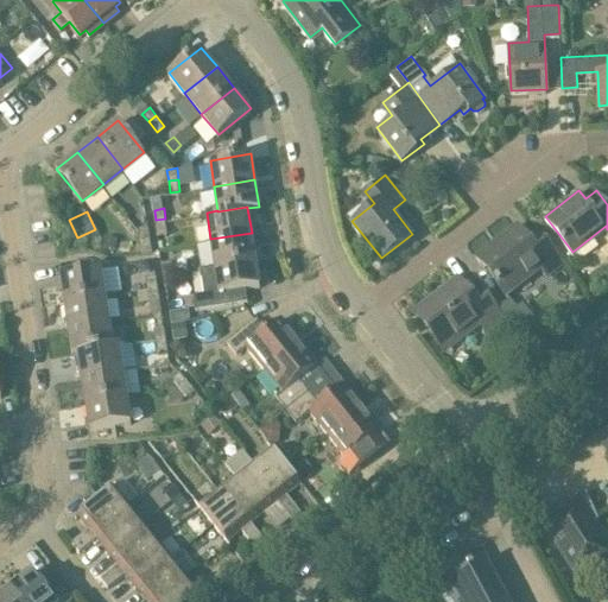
[(165,219),(156,220),(157,225),(158,233),(168,230),(165,219)]
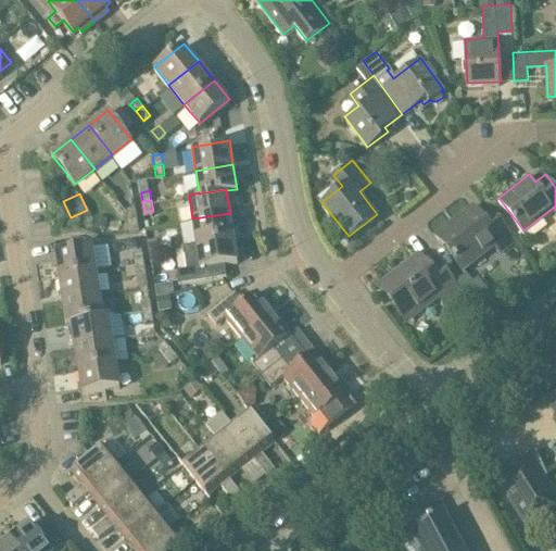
[(474,204),(436,234),(462,266),(493,241),(500,249),(515,237),(492,208),(481,215),(474,204)]
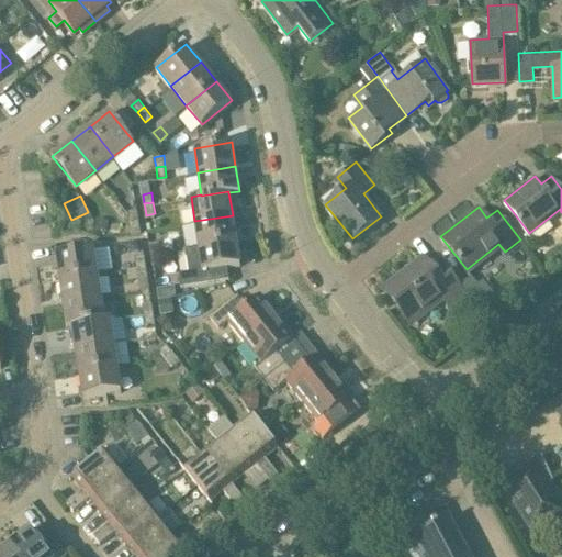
[(130,220),(139,219),(137,208),(128,209),(130,220)]
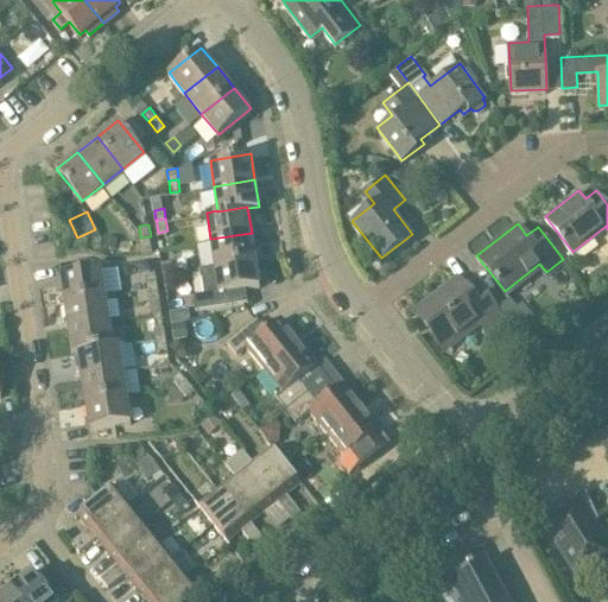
[(252,233),(210,239),(215,264),(255,258),(252,233)]
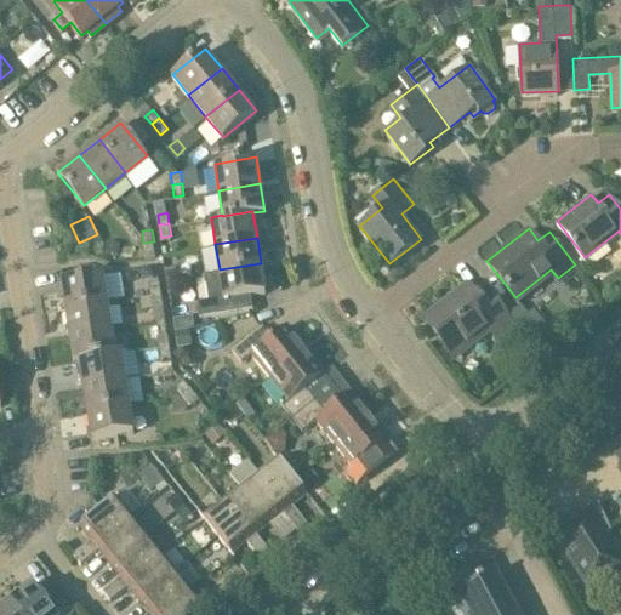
[(143,243),(146,255),(155,252),(154,241),(143,243)]
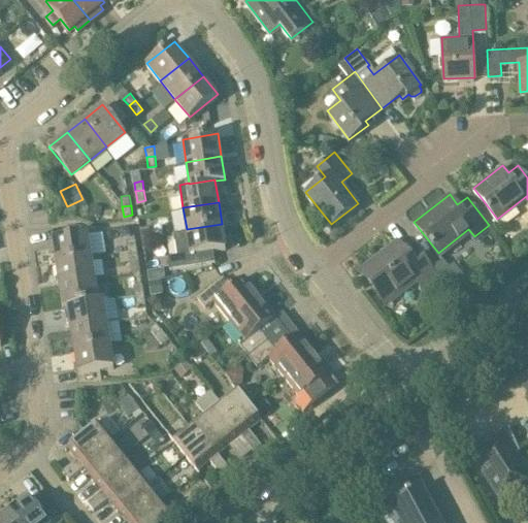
[(226,247),(222,224),(187,229),(174,231),(177,253),(167,255),(169,267),(215,260),(213,249),(226,247)]
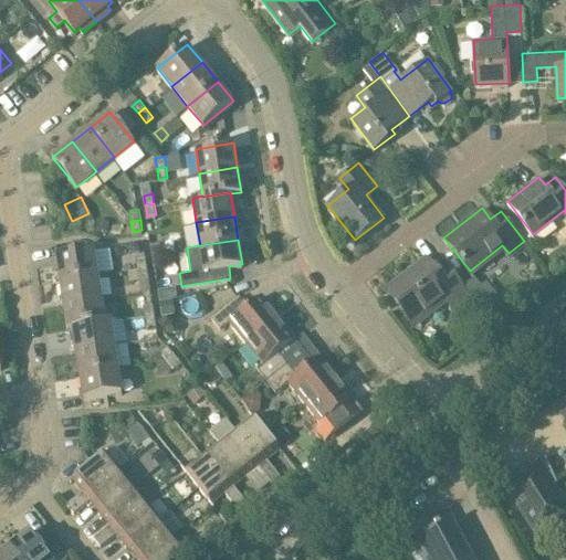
[(153,253),(161,252),(160,241),(152,242),(153,253)]
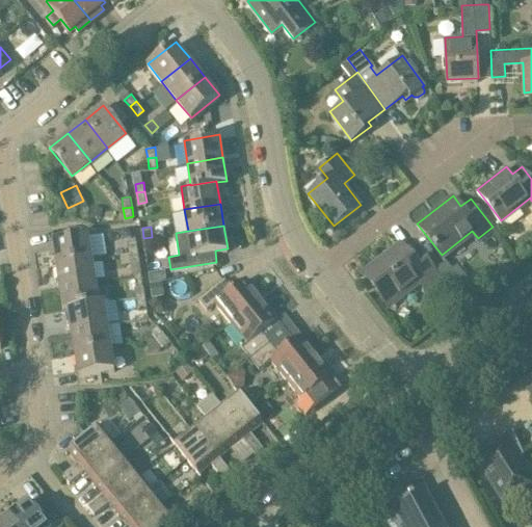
[(52,239),(56,262),(91,257),(88,234),(52,239)]
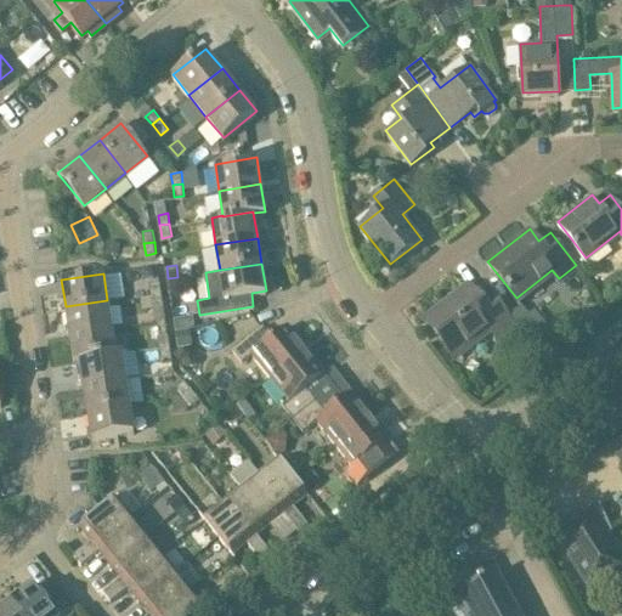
[(168,278),(169,289),(179,288),(177,277),(168,278)]
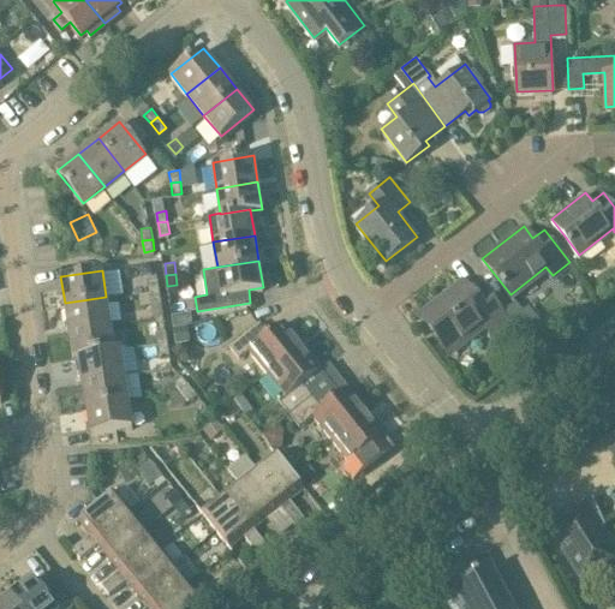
[(150,290),(160,288),(157,276),(148,278),(150,290)]
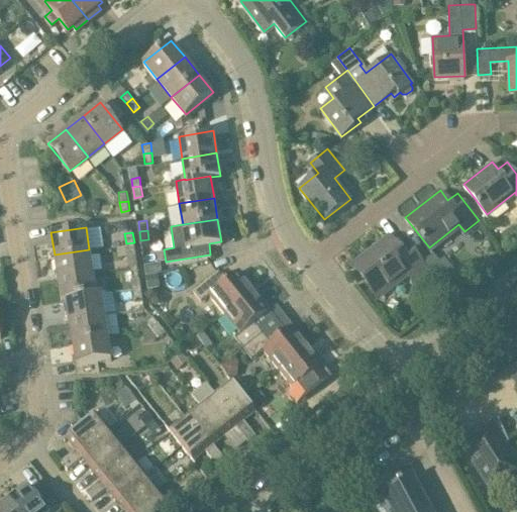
[(388,235),(353,263),(379,295),(407,272),(412,278),(428,266),(409,240),(398,249),(388,235)]
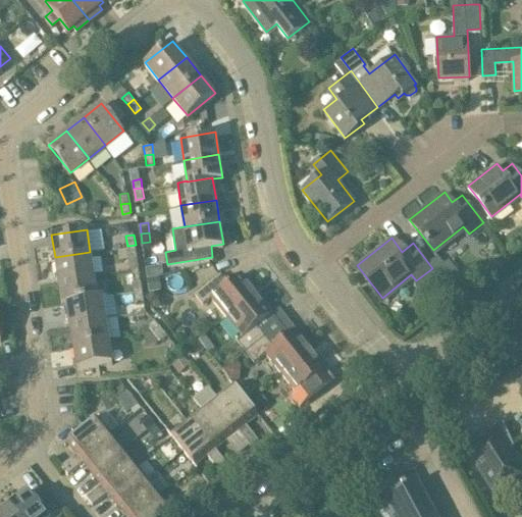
[(127,246),(128,255),(137,254),(136,245),(127,246)]
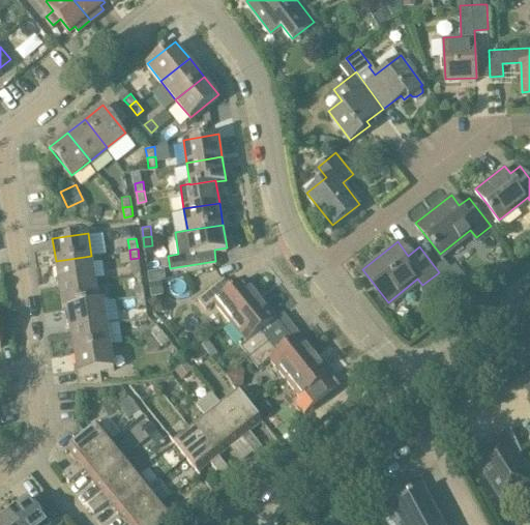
[(91,256),(56,261),(59,284),(95,278),(91,256)]
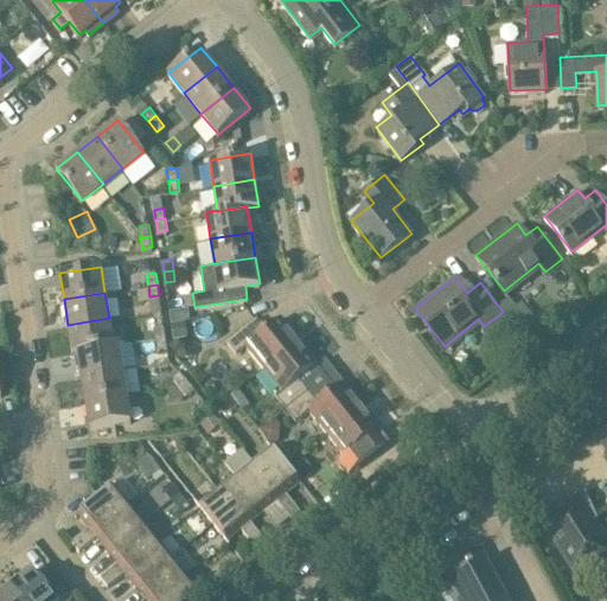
[(516,304),(509,294),(497,304),(526,343),(544,328),(521,299),(516,304)]
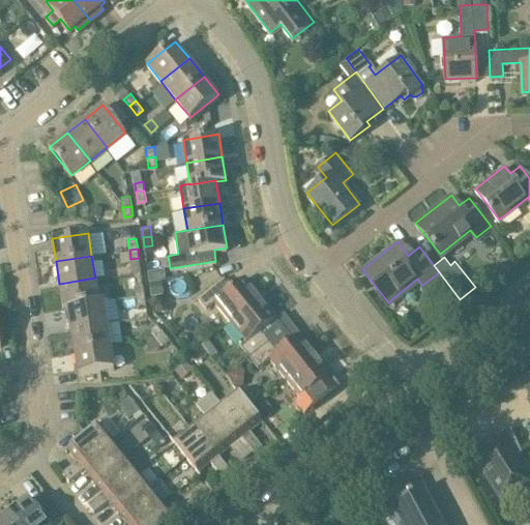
[(148,269),(149,280),(166,275),(164,267),(148,269)]
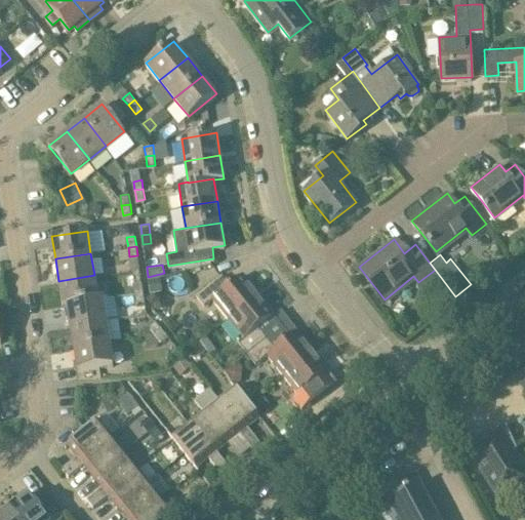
[(229,316),(258,292),(243,272),(230,282),(221,272),(196,292),(204,304),(212,296),(229,316)]
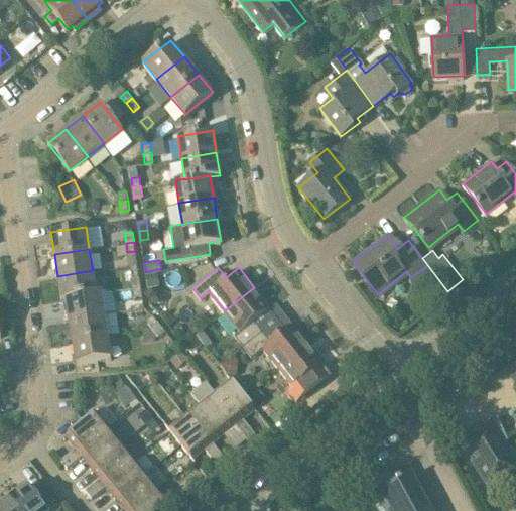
[(93,270),(57,276),(61,298),(67,297),(67,296),(96,292),(96,291),(93,270)]
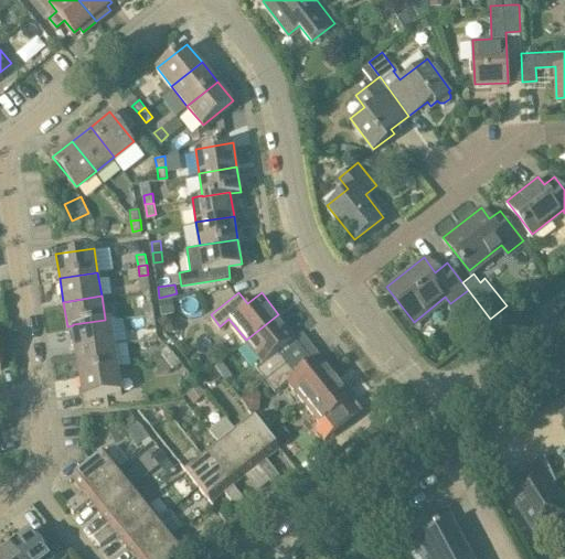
[(153,311),(152,301),(144,302),(145,312),(153,311)]
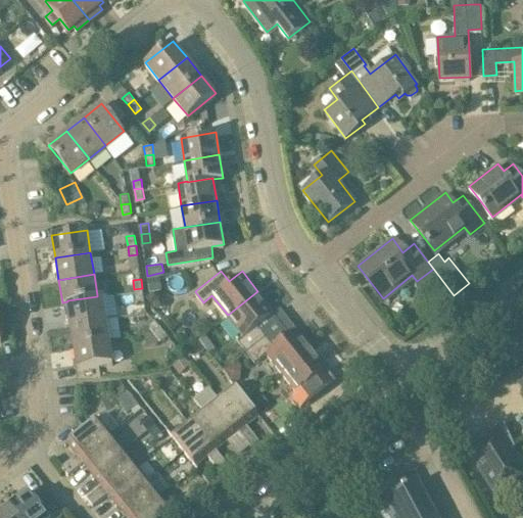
[(142,288),(134,289),(136,299),(144,298),(142,288)]
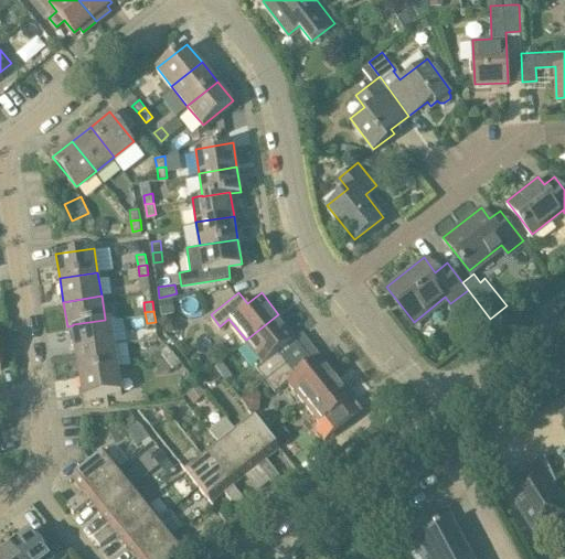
[(278,314),(246,340),(263,362),(257,366),(266,377),(287,361),(278,350),(296,335),(278,314)]
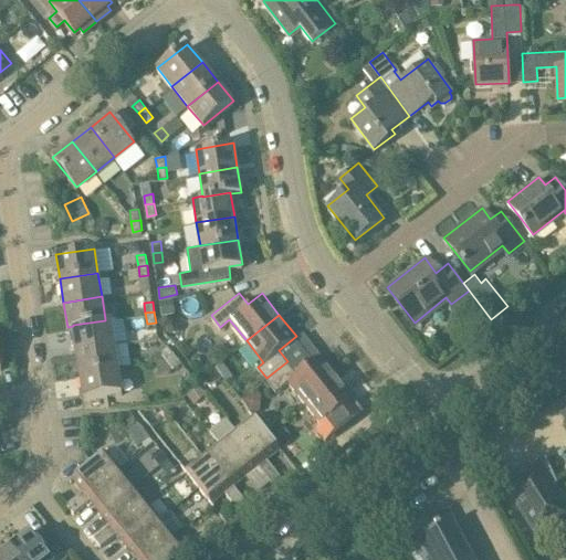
[(76,349),(114,342),(111,318),(105,319),(105,320),(73,325),(73,326),(76,349)]
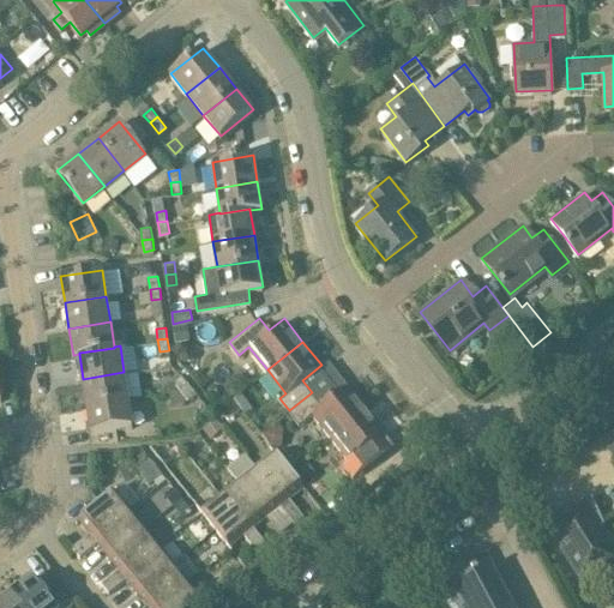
[(86,404),(127,398),(124,372),(83,379),(86,404)]
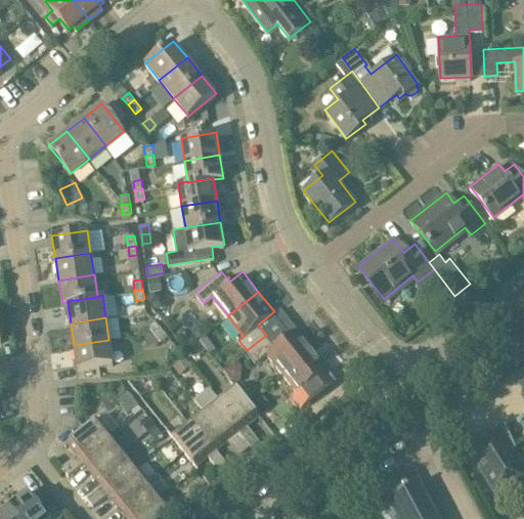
[(156,333),(166,331),(156,318),(148,325),(156,333)]
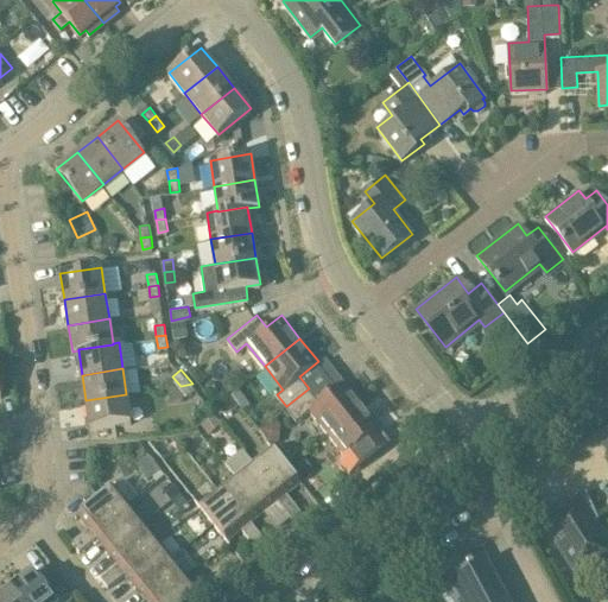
[(309,388),(286,406),(296,419),(310,409),(328,431),(362,404),(344,380),(318,400),(309,388)]
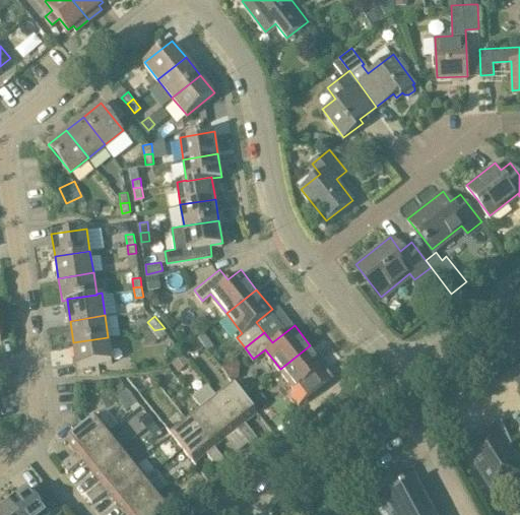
[(154,330),(160,337),(167,331),(165,328),(154,330)]
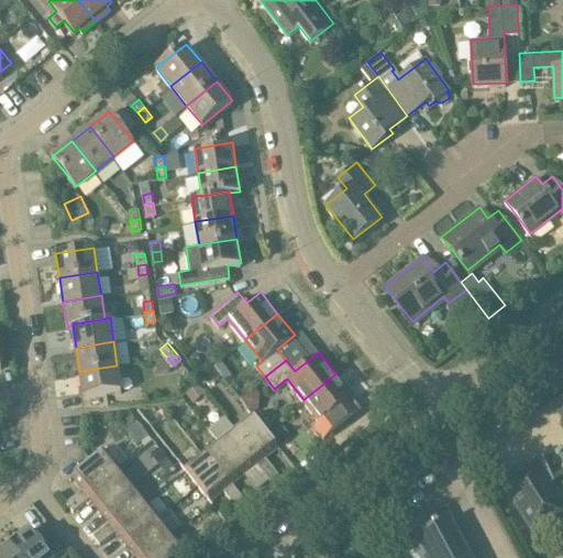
[(201,373),(209,382),(220,373),(213,364),(201,373)]
